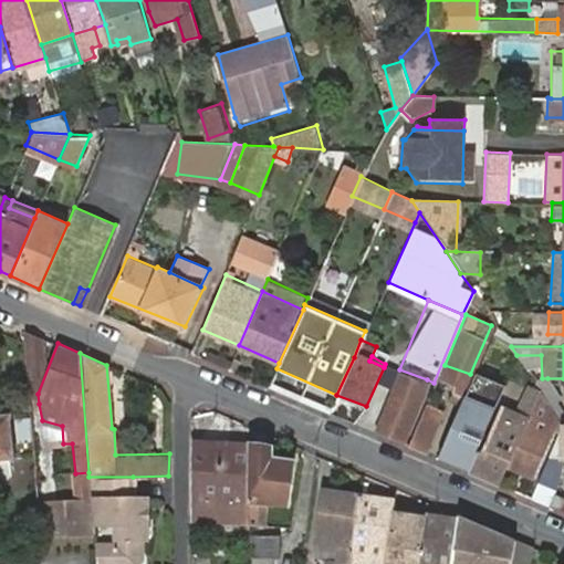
[(440,375),(456,382),(465,385),(470,374),(445,365),(440,375)]
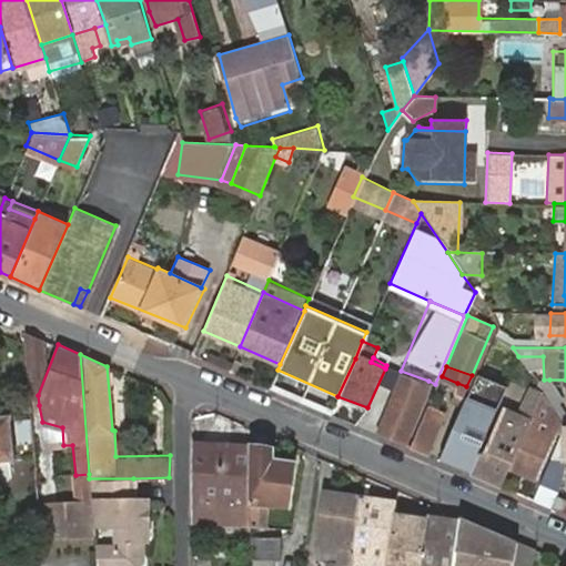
[(375,433),(402,444),(428,381),(401,371),(375,433)]
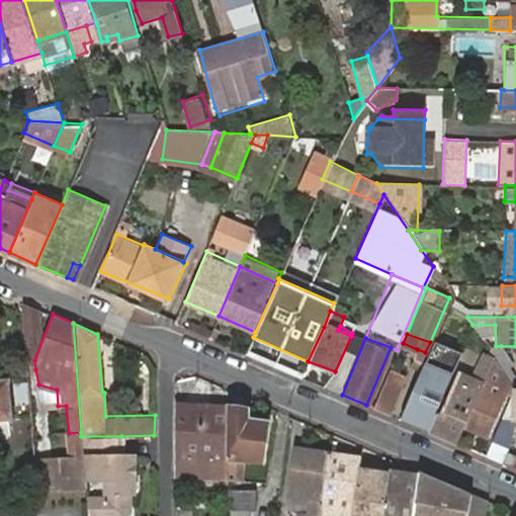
[(420,371),(400,419),(428,431),(434,416),(439,406),(423,399),(426,390),(443,397),(461,352),(434,340),(428,353),(420,371)]
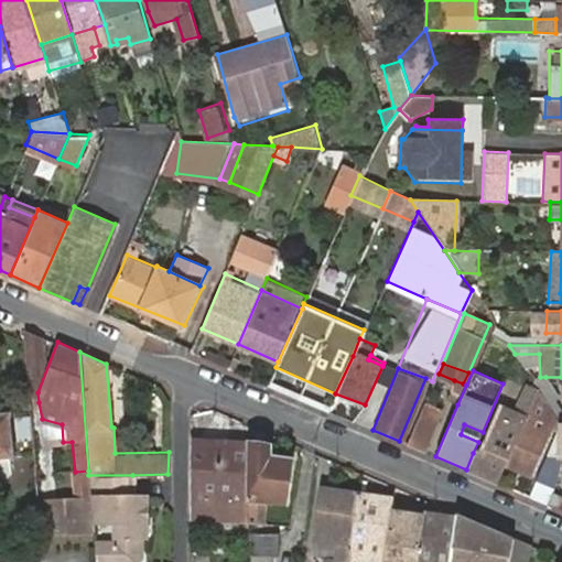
[(540,377),(528,378),(536,391),(553,422),(561,422),(561,421),(561,414),(555,402),(559,400),(546,377),(540,377)]
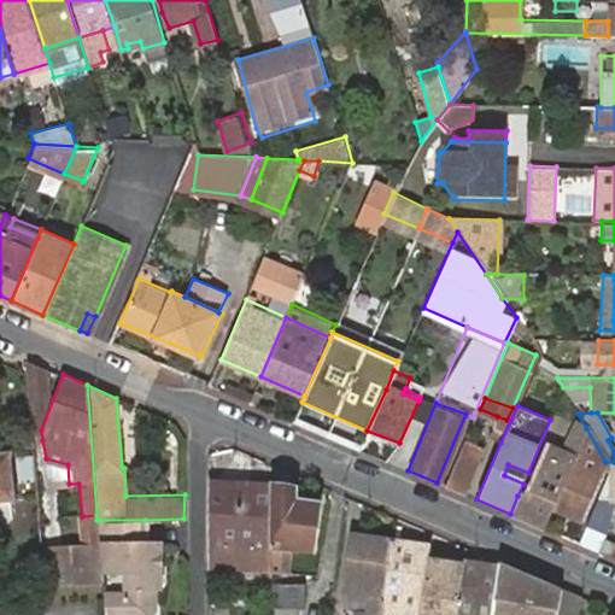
[(501,443),(510,421),(507,420),(497,416),(488,439),(501,443)]
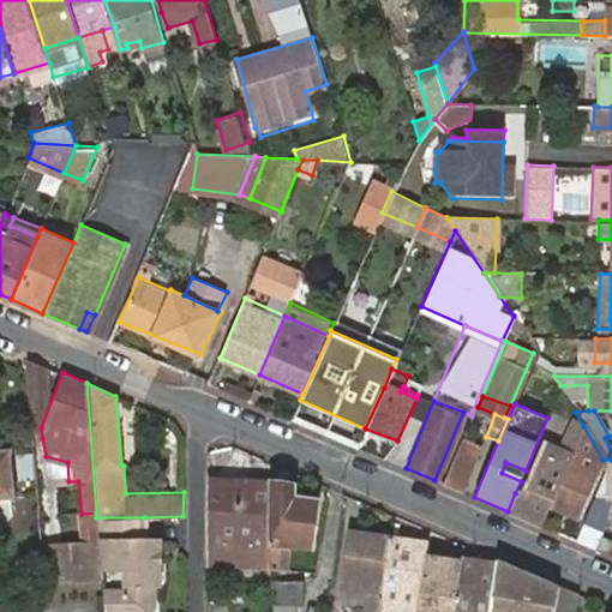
[(508,511),(541,526),(550,503),(582,429),(569,421),(557,450),(541,444),(521,495),(515,493),(508,511)]
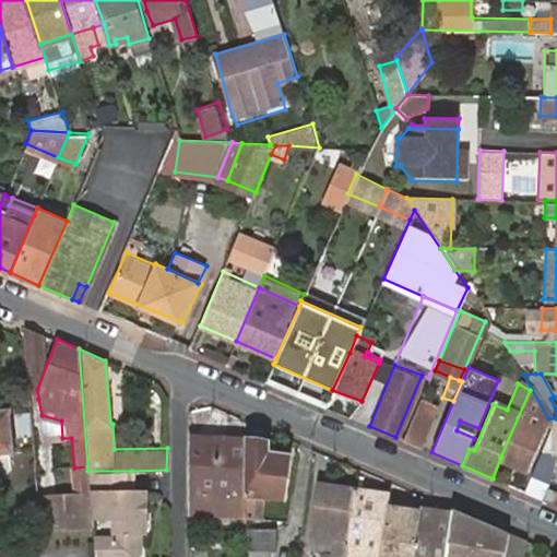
[(543,428),(546,430),(547,428),(548,418),(531,388),(530,390),(500,458),(526,469),(543,428)]
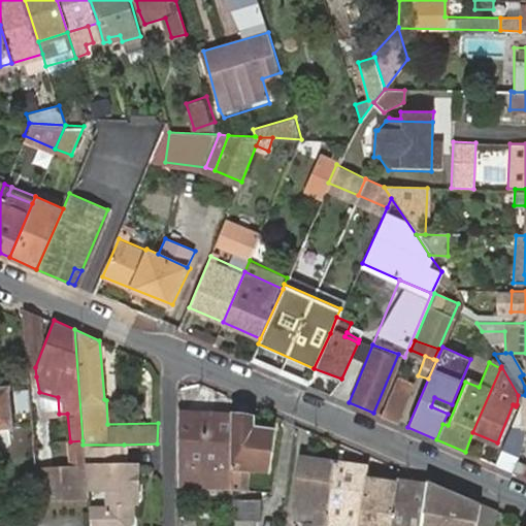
[(380,416),(399,424),(415,385),(396,376),(380,416)]
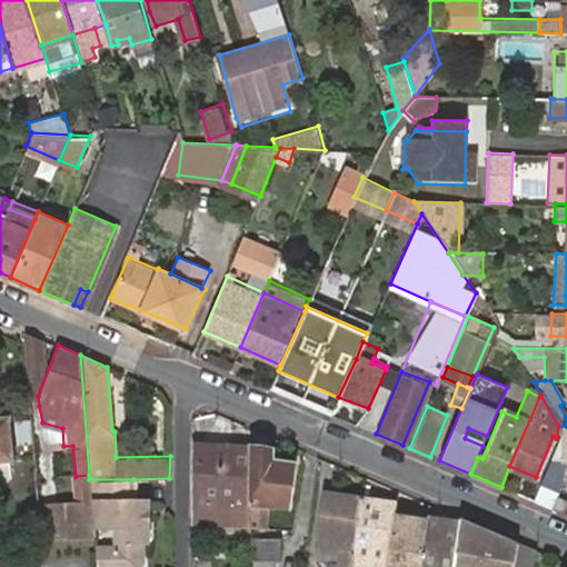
[(11,459),(8,414),(0,415),(0,478),(5,479),(9,471),(8,459),(11,459)]
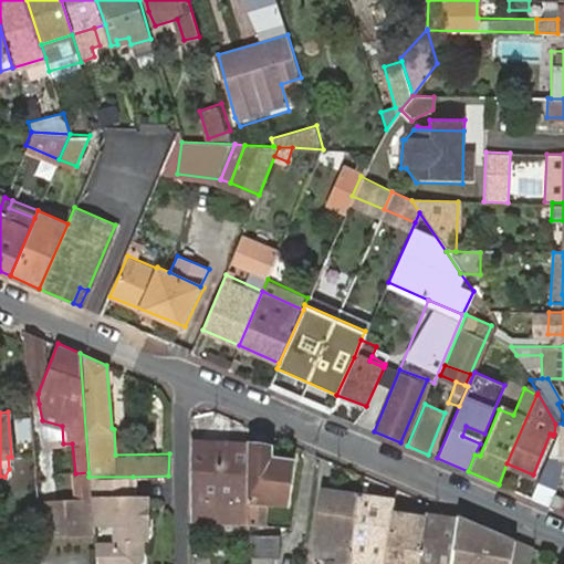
[(546,456),(563,456),(563,423),(563,424),(555,424),(554,434),(553,436),(546,456)]
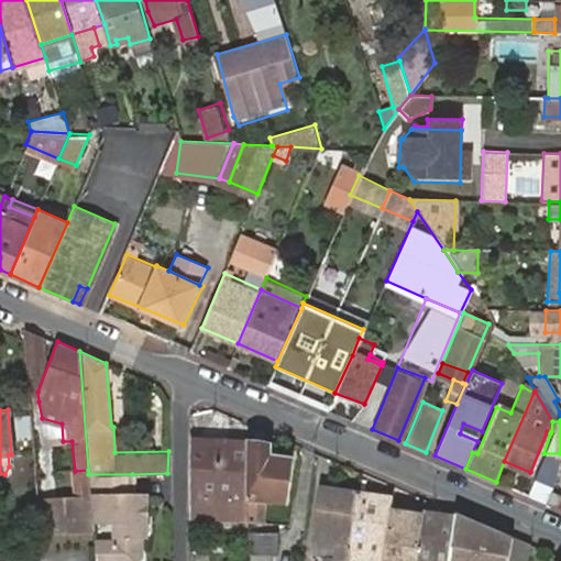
[(246,496),(259,497),(284,501),(289,455),(270,452),(271,441),(246,439),(246,442),(246,496)]
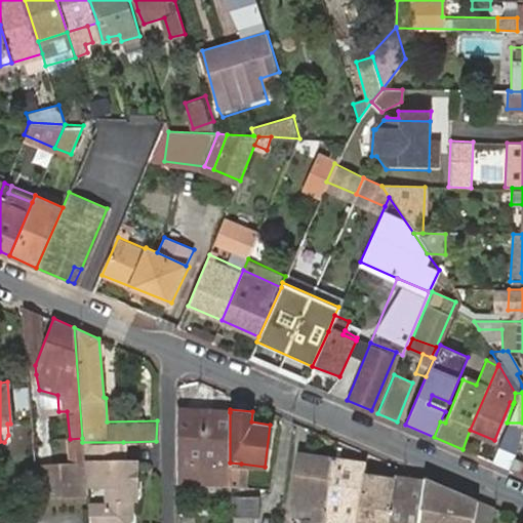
[(186,485),(202,485),(202,411),(175,410),(175,463),(186,464),(186,485)]
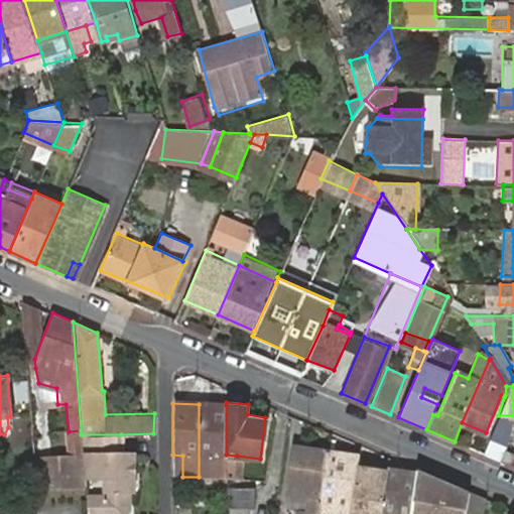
[(199,404),(199,477),(214,478),(214,457),(226,458),(226,455),(226,405),(199,404)]
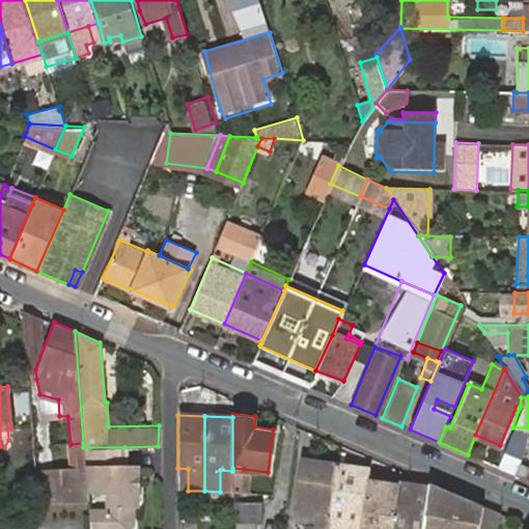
[(126,462),(124,447),(83,447),(85,468),(87,492),(106,492),(105,505),(88,505),(89,516),(89,528),(121,528),(127,523),(128,485),(138,486),(138,463),(126,462)]
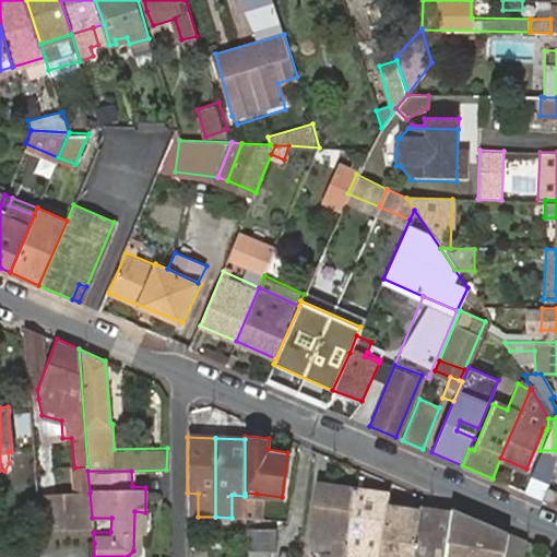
[(556,493),(529,481),(524,492),(556,506),(556,493)]
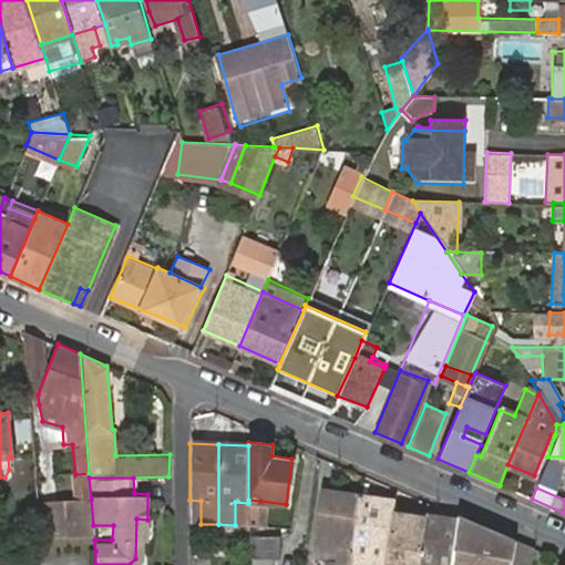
[(350,563),(360,493),(324,489),(316,547),(326,548),(338,551),(336,561),(350,563)]
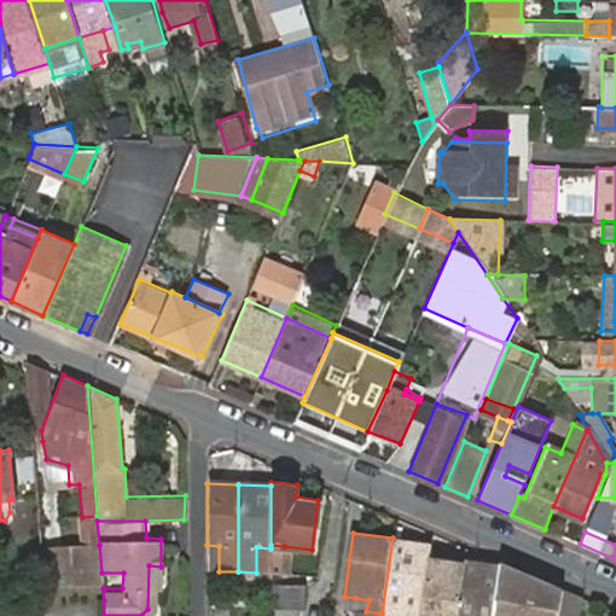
[(395,615),(419,615),(429,556),(430,542),(393,538),(382,614),(382,615),(390,615),(391,615),(395,615)]
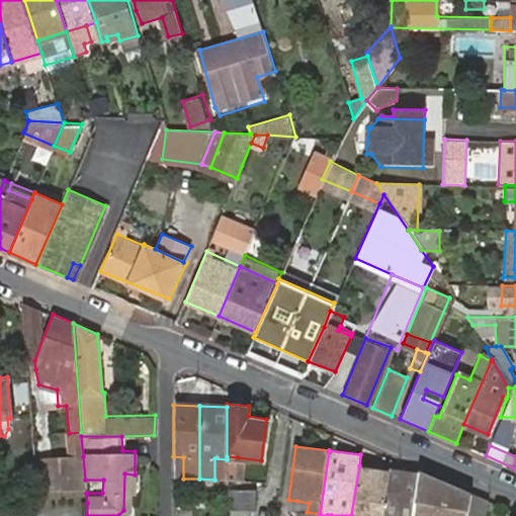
[(83,456),(33,459),(35,491),(85,487),(85,480),(83,456)]
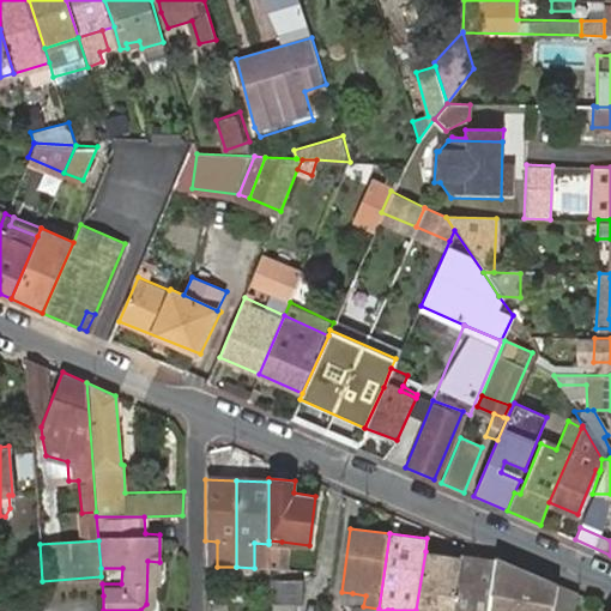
[(205,540),(205,567),(217,567),(217,542),(205,540)]
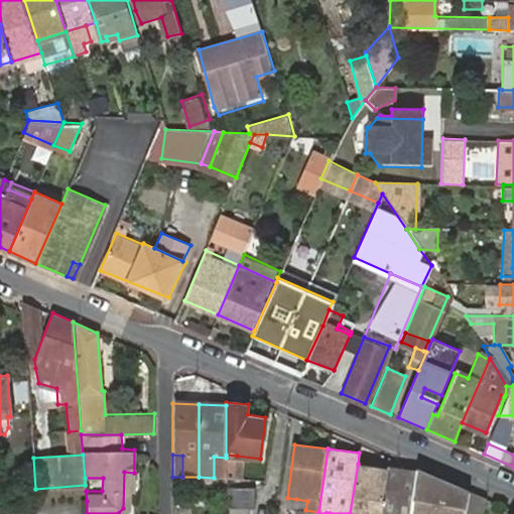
[(226,475),(237,476),(237,456),(226,455),(226,458),(226,475)]
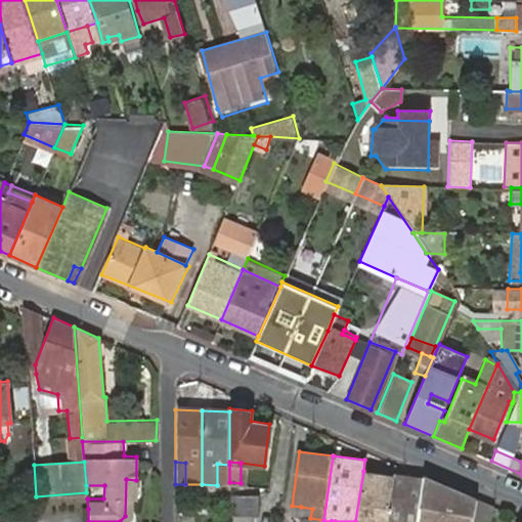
[(230,485),(229,482),(229,465),(217,464),(217,485),(230,485)]
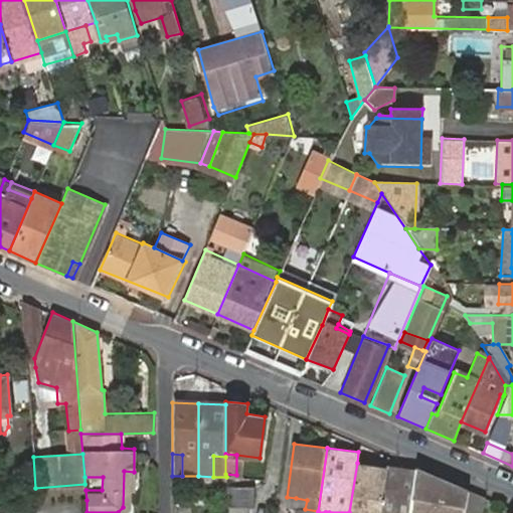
[(379,512),(386,467),(357,463),(349,512),(379,512)]
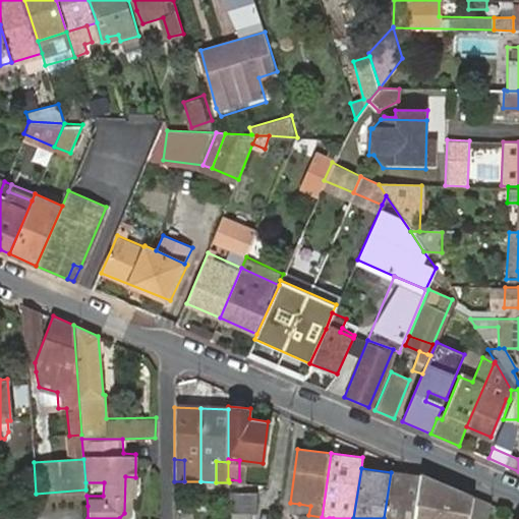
[(391,472),(384,518),(414,518),(421,477),(391,472)]
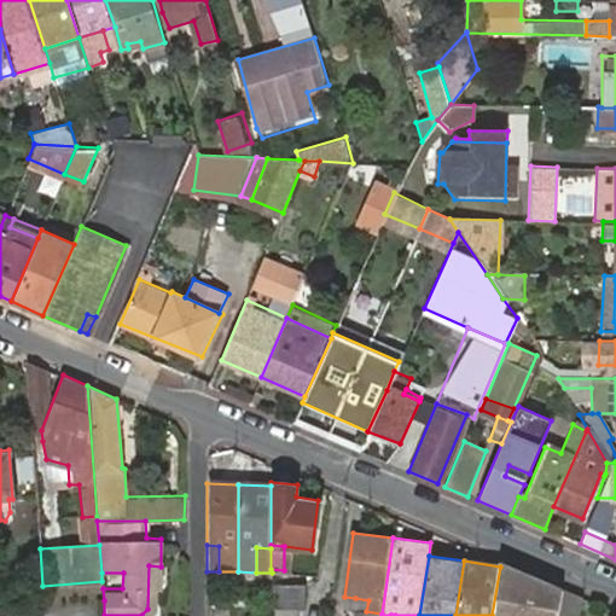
[(492,615),(557,615),(563,590),(500,562),(500,567),(492,615)]
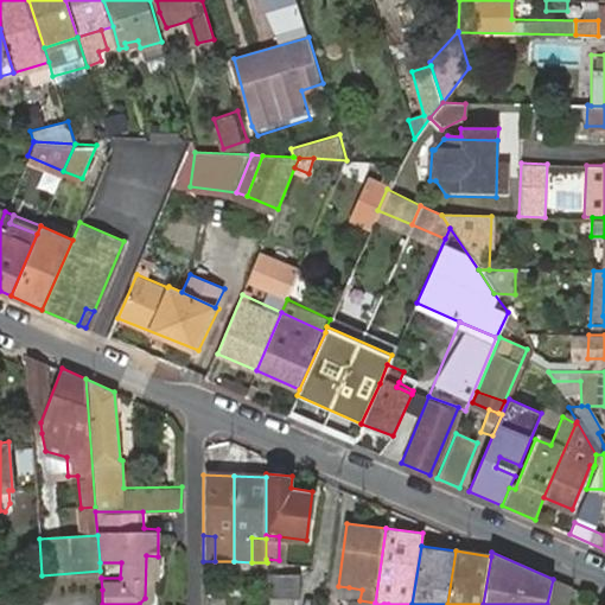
[(272,570),(271,598),(298,600),(299,571),(272,570)]
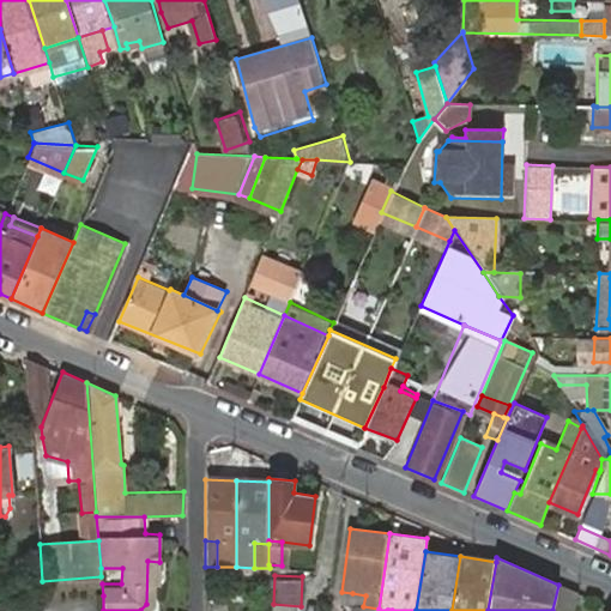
[(558,585),(552,610),(572,610),(576,592),(558,585)]
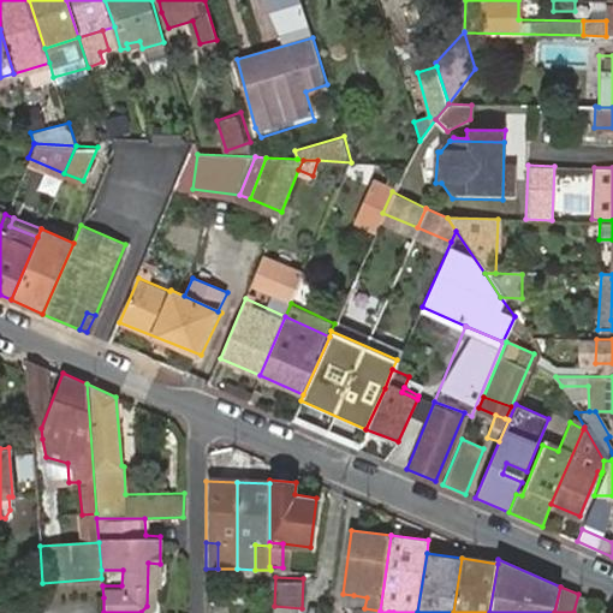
[(367,597),(353,595),(350,612),(380,612),(380,611),(364,608),(367,597)]
